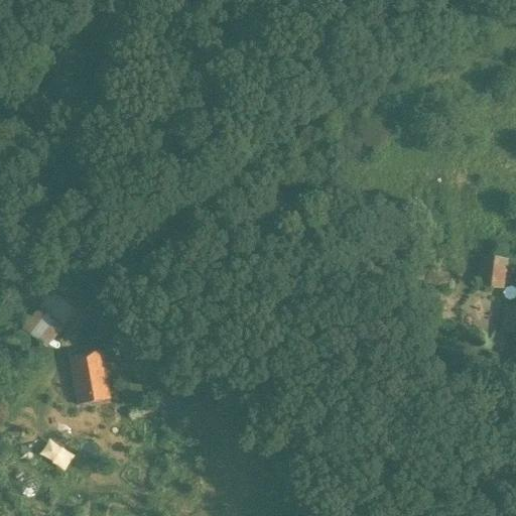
[(504,290),(508,260),(480,256),(476,287),(504,290)]
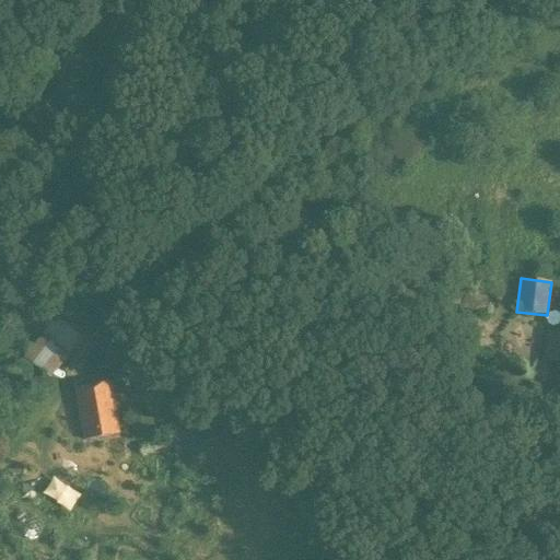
[(464,291),(461,307),(488,314),(491,299),(464,291)]
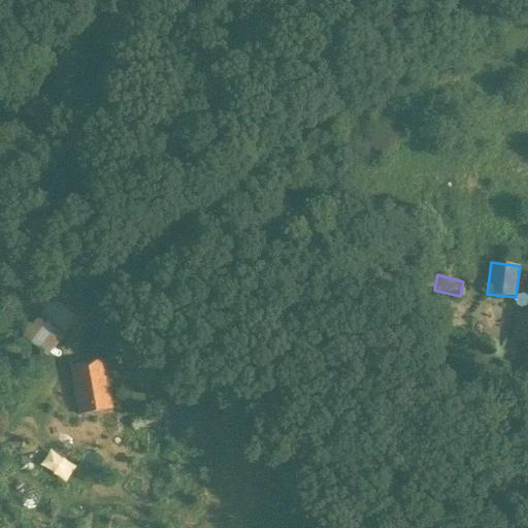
[(125,316),(103,331),(112,345),(136,330),(125,316)]
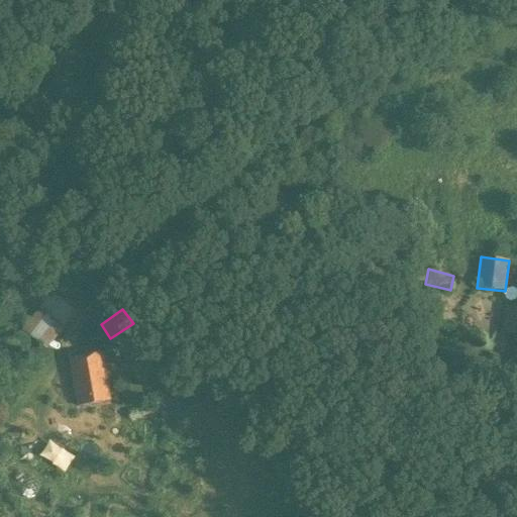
[(20,331),(43,349),(58,330),(34,312),(20,331)]
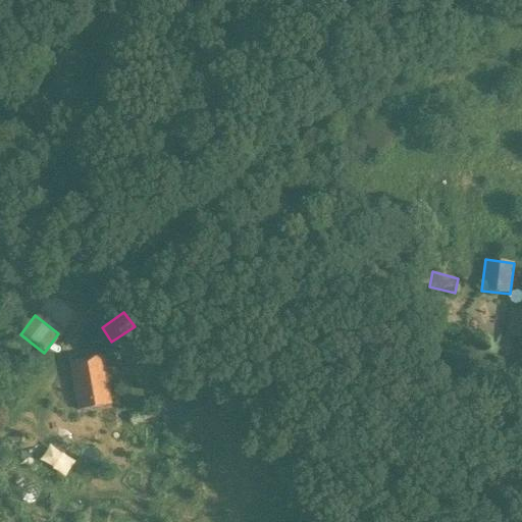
[(103,358),(69,363),(77,411),(111,405),(103,358)]
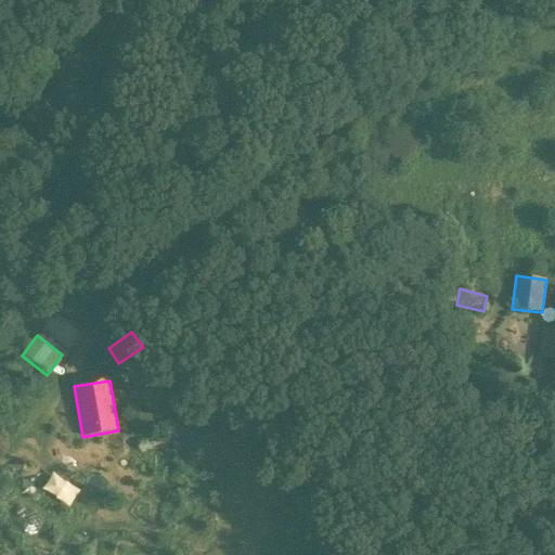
[(42,481),(51,512),(69,506),(61,476),(42,481)]
